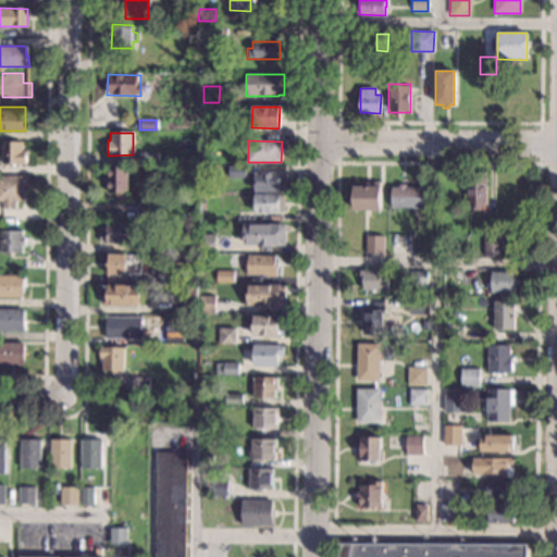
[(22,150),(25,150),(25,164),(1,164),(0,141),(22,141),(22,150)]
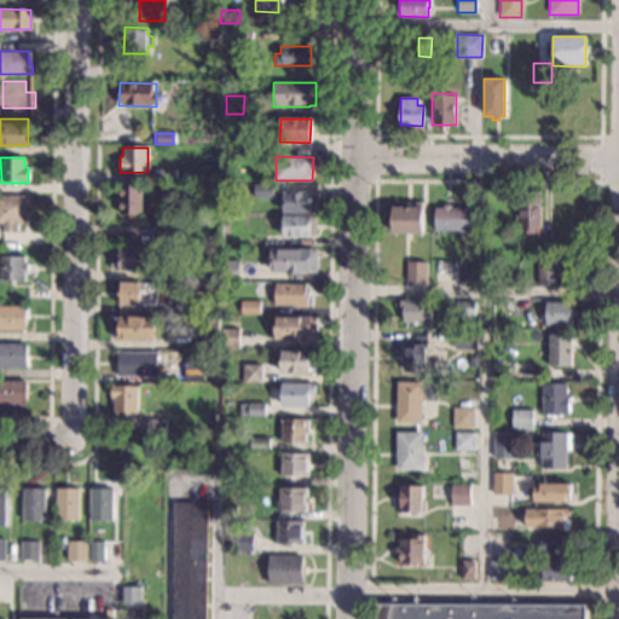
[(175,181),(155,181),(155,169),(175,169),(175,181)]
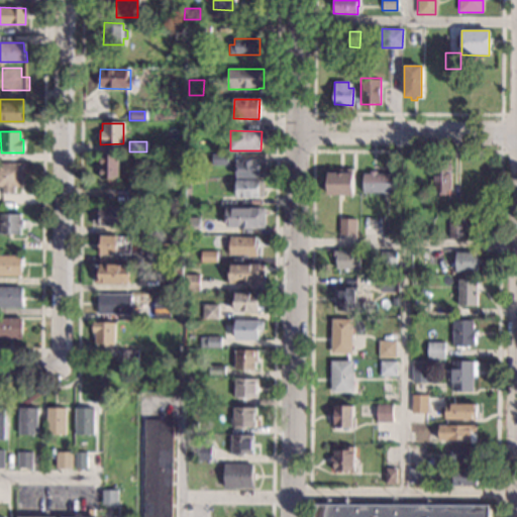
[(119,179),(101,179),(101,153),(119,153),(119,179)]
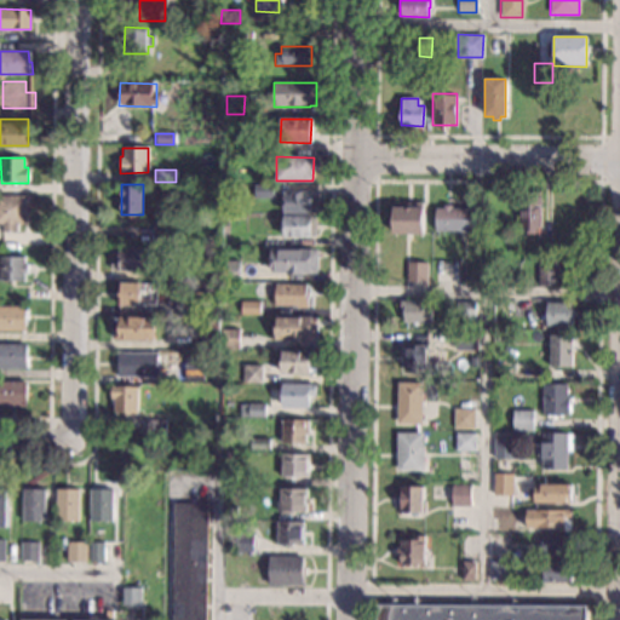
[(273,197),(254,199),(254,185),(273,184),(273,197)]
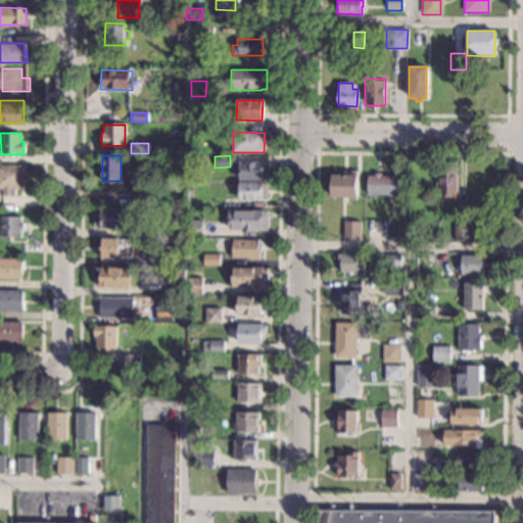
[(268,180),(239,179),(239,161),(268,161),(268,180)]
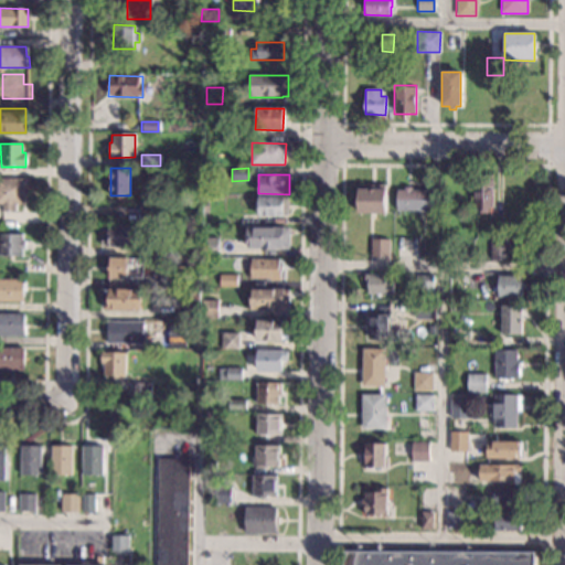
[(491,179),(493,179),(493,208),(491,208),(491,213),(479,213),(479,208),(475,208),(475,176),(491,176),(491,179)]
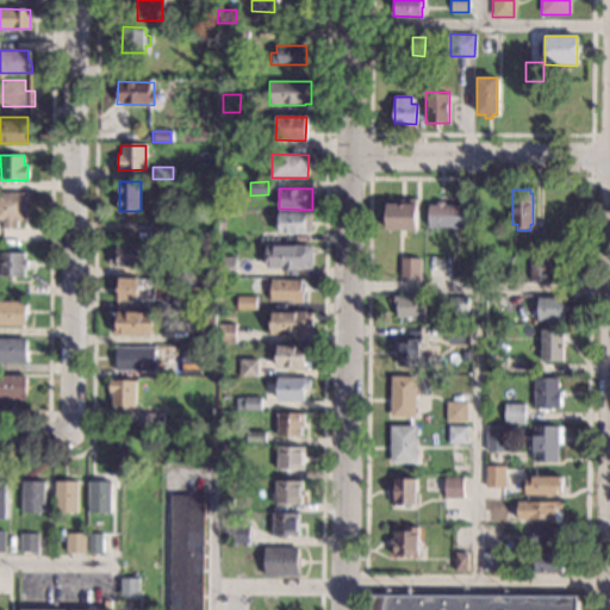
[(29,213),(25,213),(25,221),(17,221),(17,228),(2,228),(2,221),(0,221),(0,192),(29,193),(29,213)]
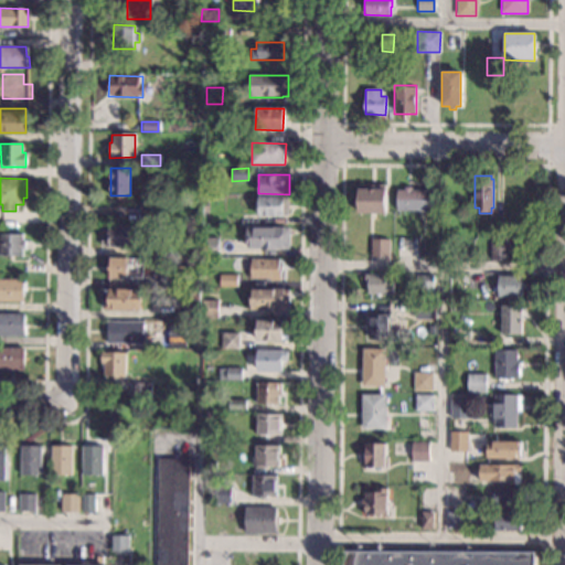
[(411,191),(434,191),(433,211),(396,210),(396,190),(404,190),(405,188),(412,188),(411,191)]
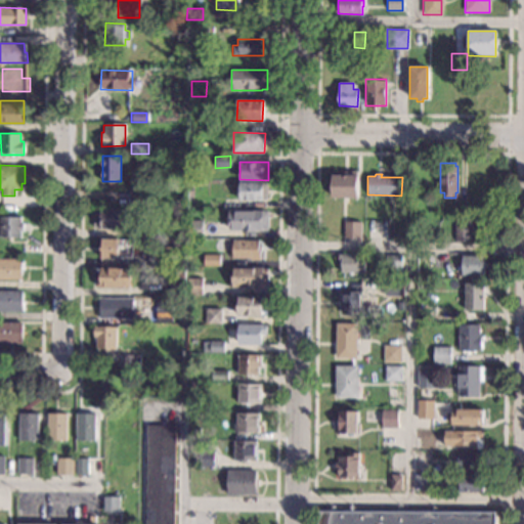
[(357,200),(326,200),(326,175),(341,175),(341,187),(343,187),(343,175),(357,175),(357,200)]
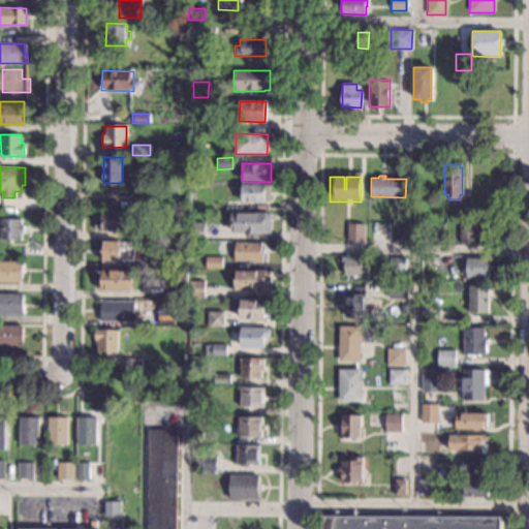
[(269,185),(269,201),(241,201),(242,184),(269,185)]
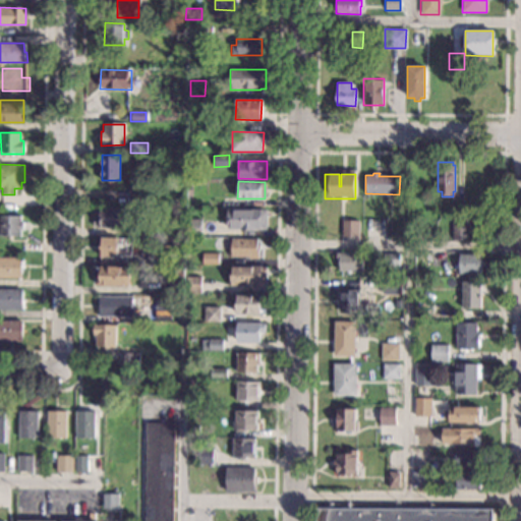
[(147,205),(129,205),(129,187),(147,187),(147,205)]
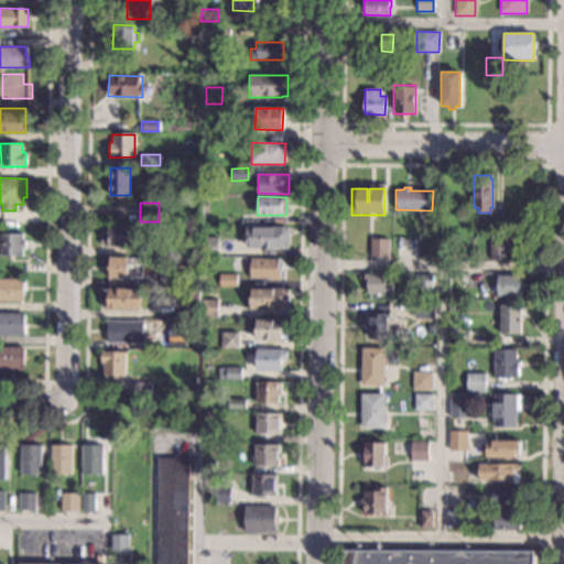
[(134,247),(104,247),(104,226),(134,226),(134,247)]
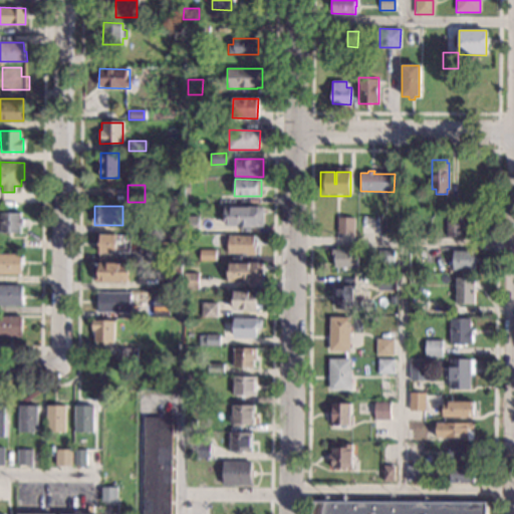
[(262,207),(262,226),(224,225),(225,206),(262,207)]
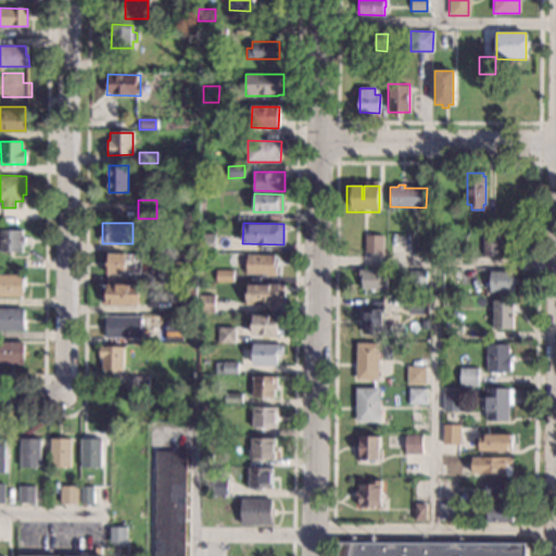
[(21,237),(24,237),(24,245),(22,245),(22,252),(0,252),(0,230),(21,230),(21,237)]
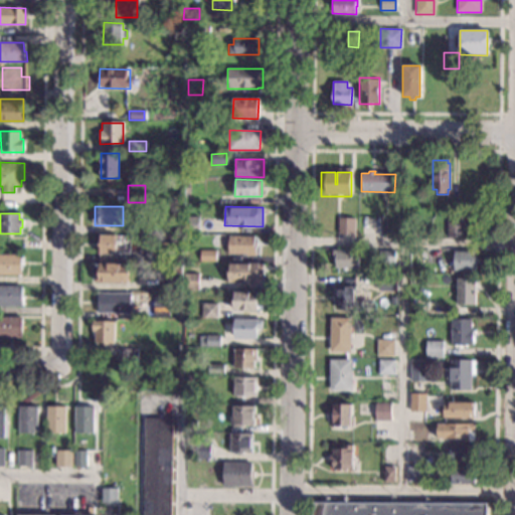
[(199,217),(199,233),(182,232),(183,216),(199,217)]
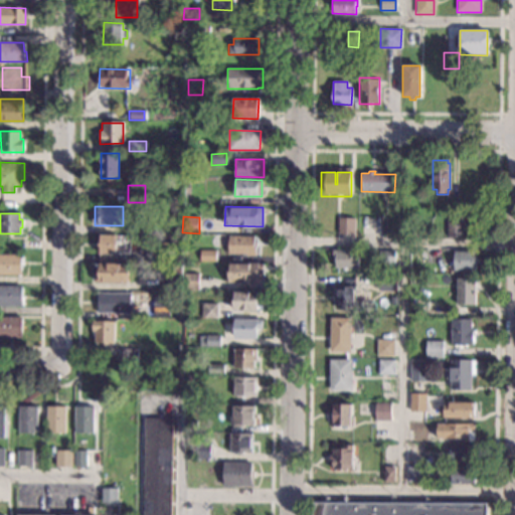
[(331,216),(331,231),(321,231),(321,216),(331,216)]
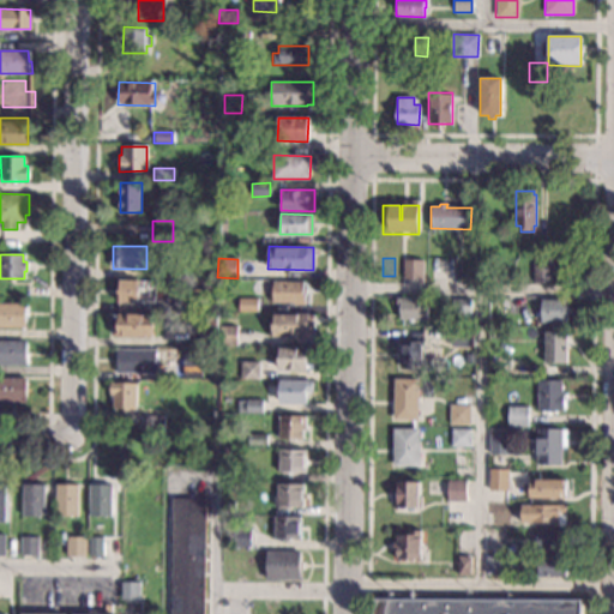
[(416,276),(404,276),(404,258),(416,258),(416,276)]
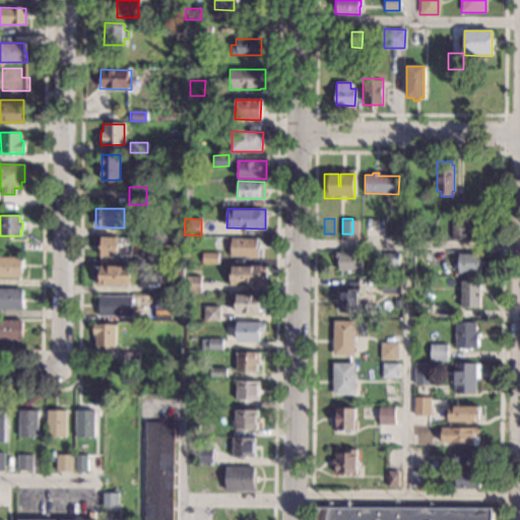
[(466,240),(451,240),(451,224),(454,224),(466,224),(466,240)]
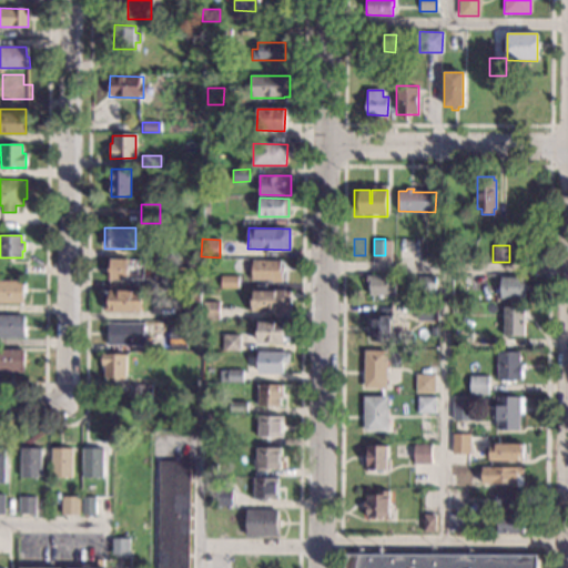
[(143,260),(142,280),(110,277),(111,259),(143,260)]
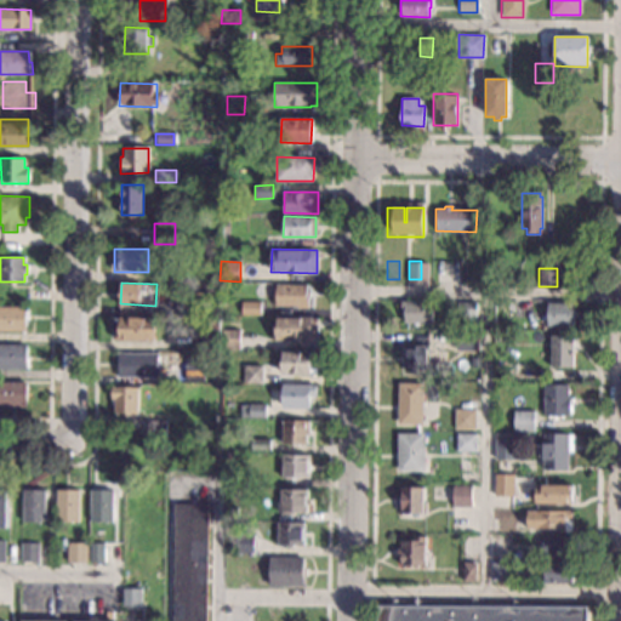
[(306,292),(309,292),(309,308),(296,308),(296,306),(274,306),(274,285),(306,285),(306,292)]
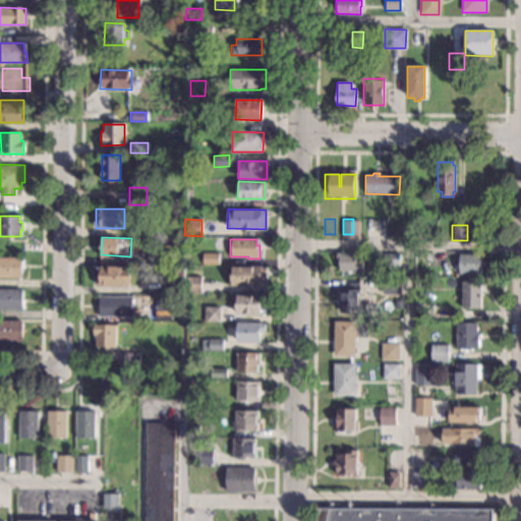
[(178,265),(159,265),(159,245),(160,245),(178,245),(178,265)]
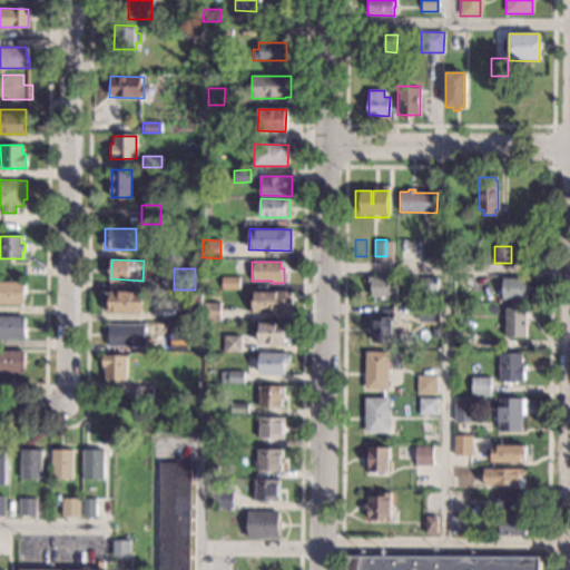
[(396,297),(371,296),(371,287),(367,286),(367,276),(396,277),(396,297)]
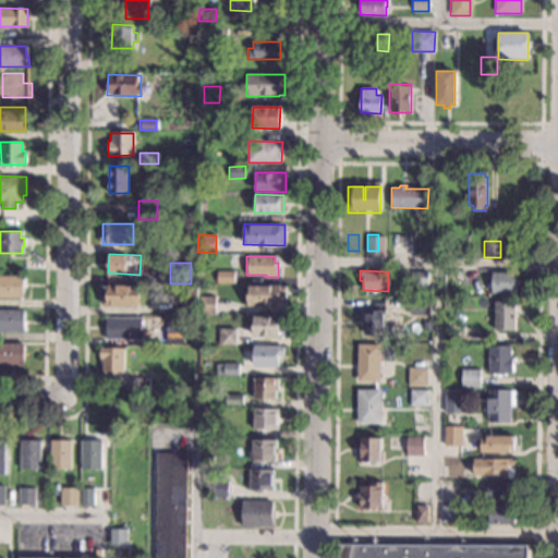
[(234,283),(217,283),(217,271),(234,271),(234,283)]
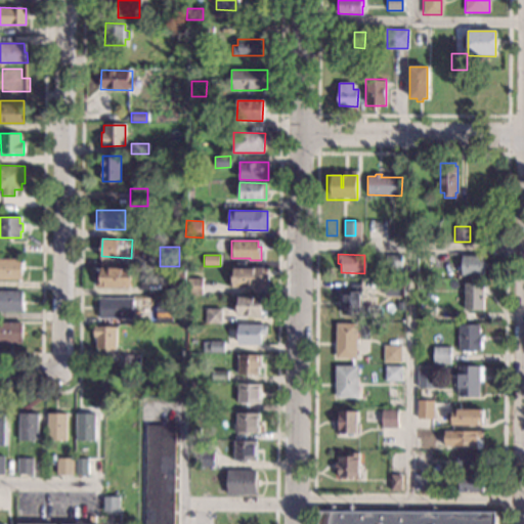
[(401,256),(401,274),(389,274),(389,267),(385,267),(385,255),(401,256)]
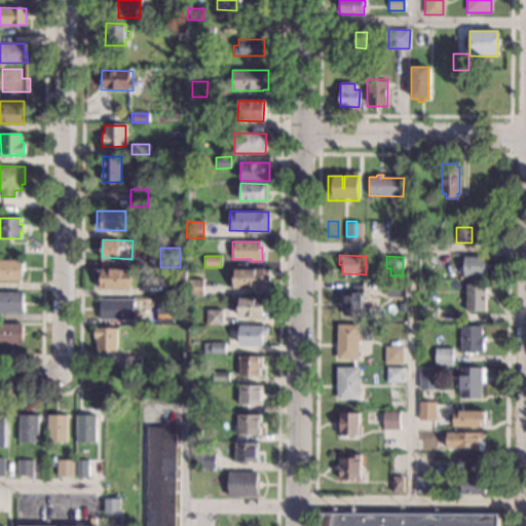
[(485,276),(462,276),(463,257),(485,257),(485,276)]
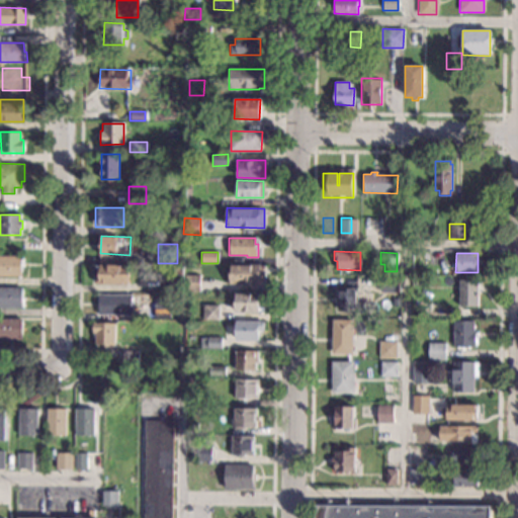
[(21,277),(0,276),(0,256),(21,256),(21,277)]
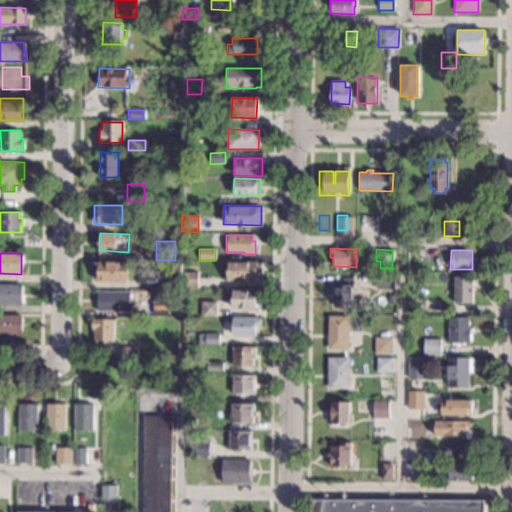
[(128,281),(95,281),(95,279),(90,279),(91,261),(128,261),(128,281)]
